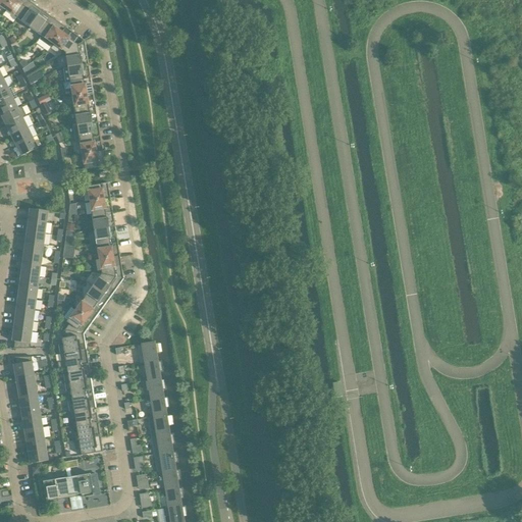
[(0,0),(0,6),(5,10),(12,0),(0,0)]
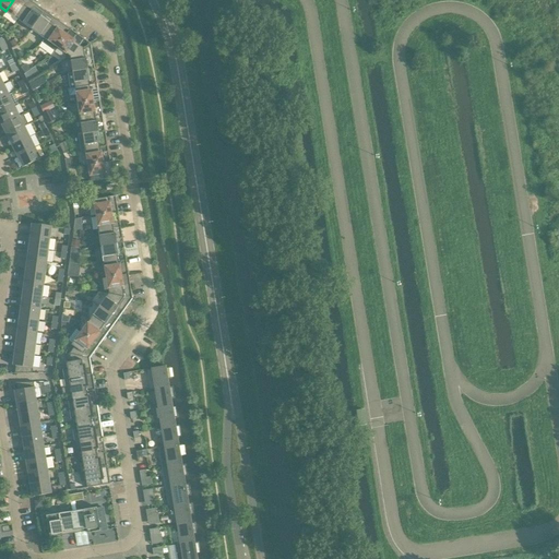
[(13,0),(6,11),(19,21),(32,2),(28,0),(13,0)]
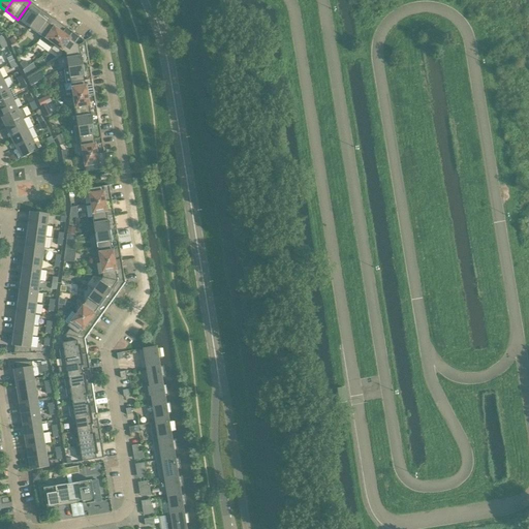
[(18,20),(30,28),(42,10),(30,2),(18,20)]
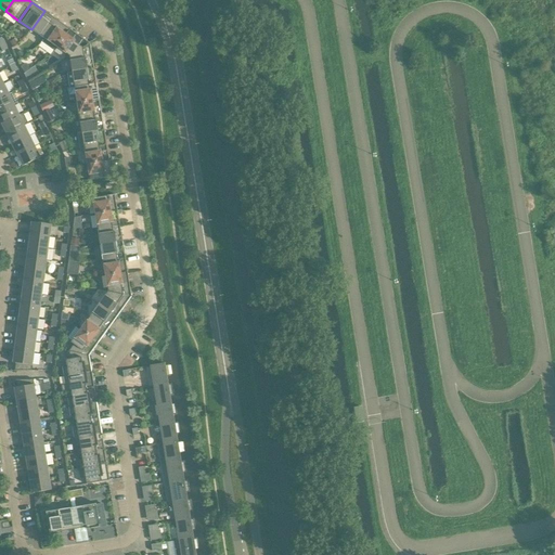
[(31,29),(43,38),(57,20),(44,11),(31,29)]
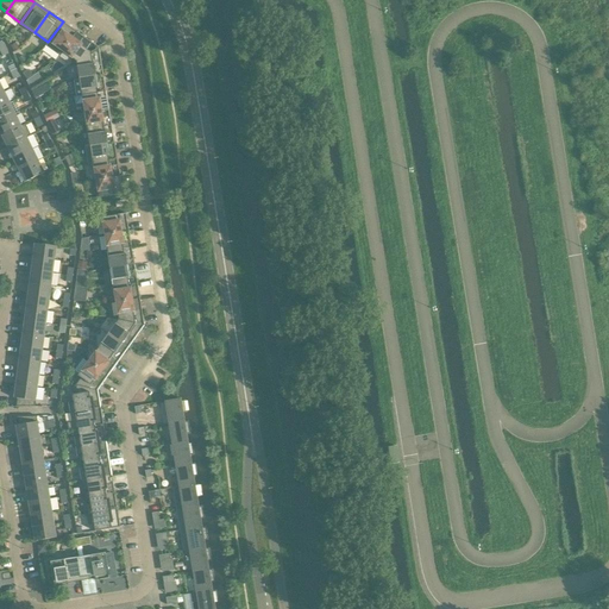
[(60,56),(62,52),(76,32),(63,22),(48,42),(45,46),(60,56)]
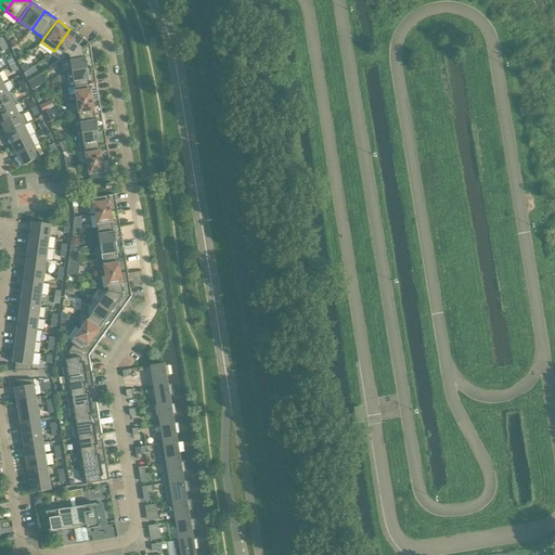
[(56,48),(69,56),(90,43),(69,29),(56,48)]
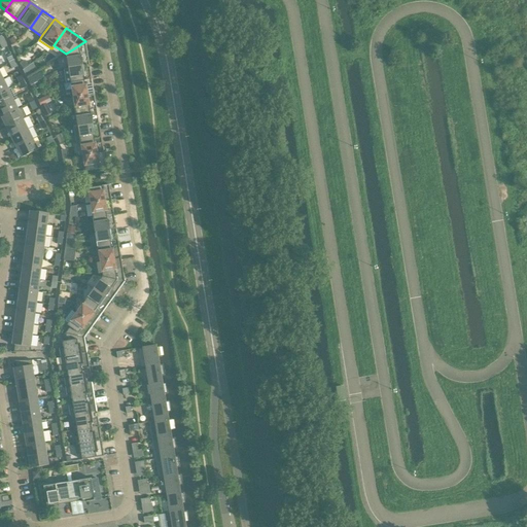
[(66,54),(68,68),(90,65),(85,41),(66,54)]
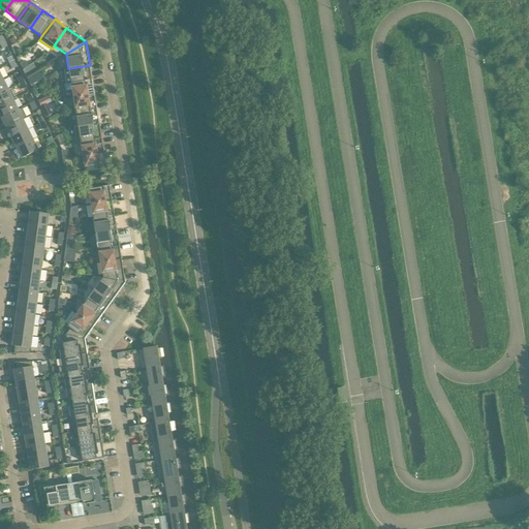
[(66,84),(70,84),(92,80),(90,65),(68,68),(64,69),(66,84)]
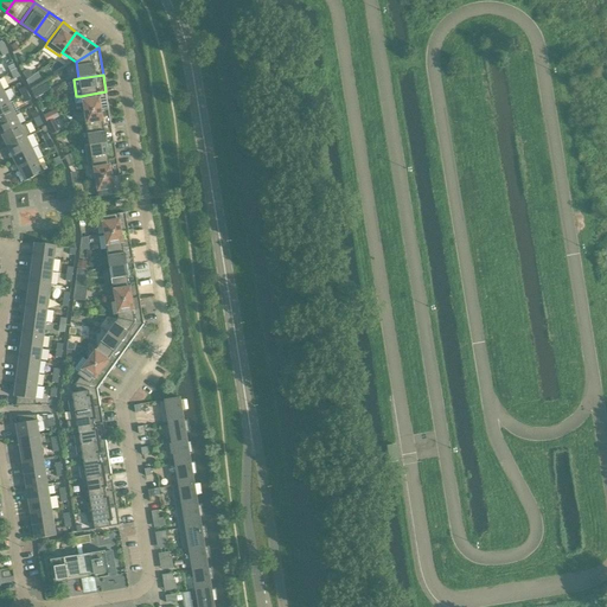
[(0,93),(0,107),(10,103),(4,91),(0,93)]
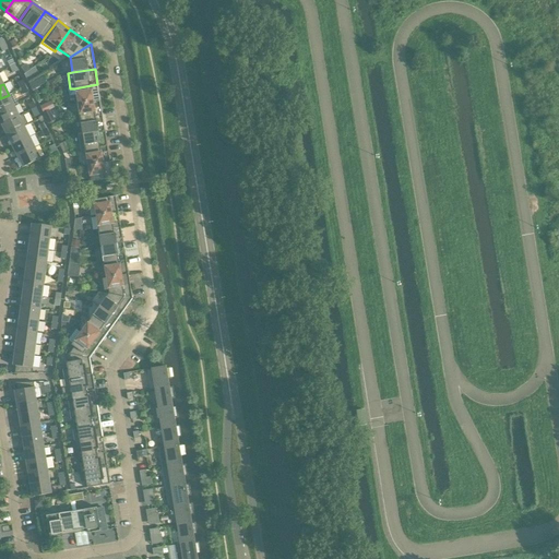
[(76,96),(78,104),(99,100),(97,84),(74,88),(70,88),(68,90),(69,97),(76,96)]
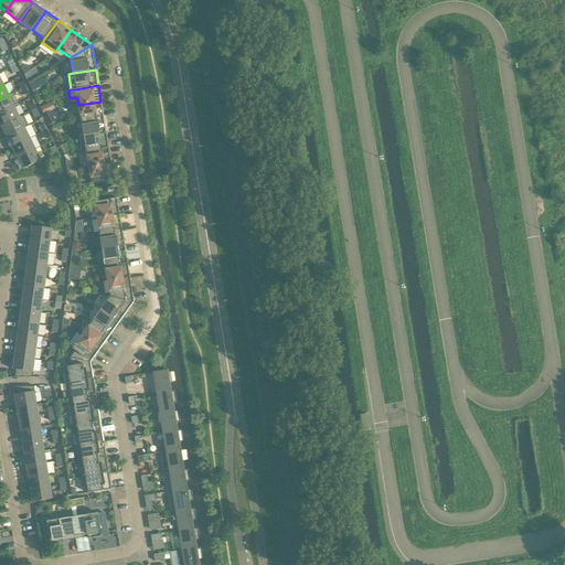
[(0,99),(0,113),(14,107),(19,105),(13,94),(9,96),(0,99)]
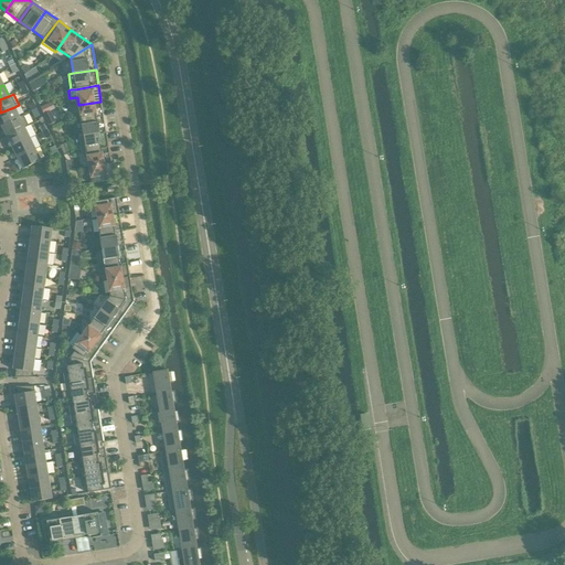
[(78,105),(81,120),(104,117),(100,102),(78,105)]
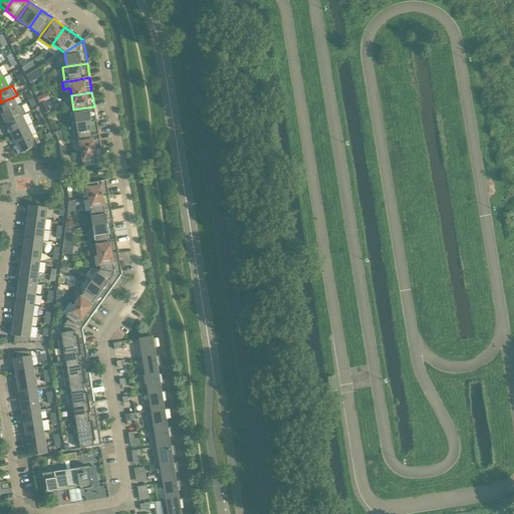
[(47,93),(37,98),(40,104),(46,101),(50,99),(47,93)]
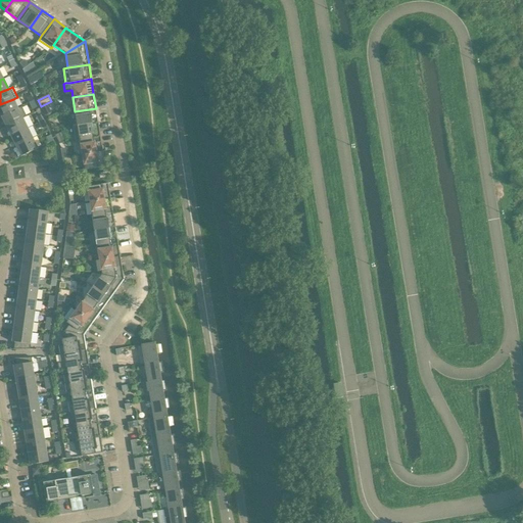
[(0,104),(0,114),(1,116),(18,108),(13,99),(0,104)]
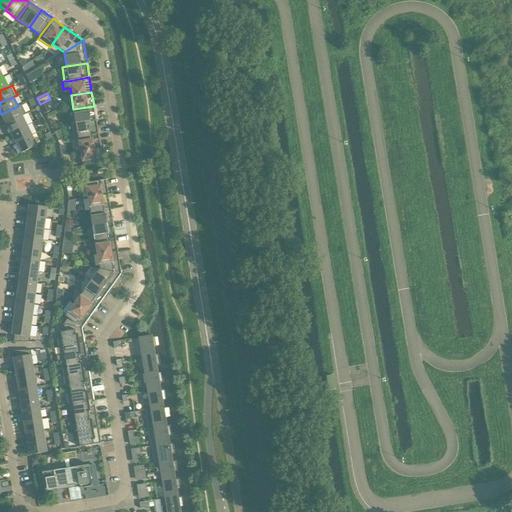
[(46,101),(40,104),(45,115),(51,112),(46,101)]
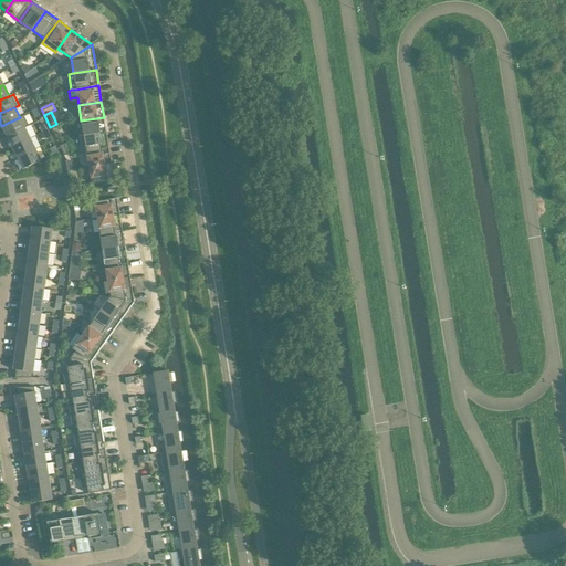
[(1,126),(7,137),(24,128),(29,126),(23,115),(20,117),(1,126)]
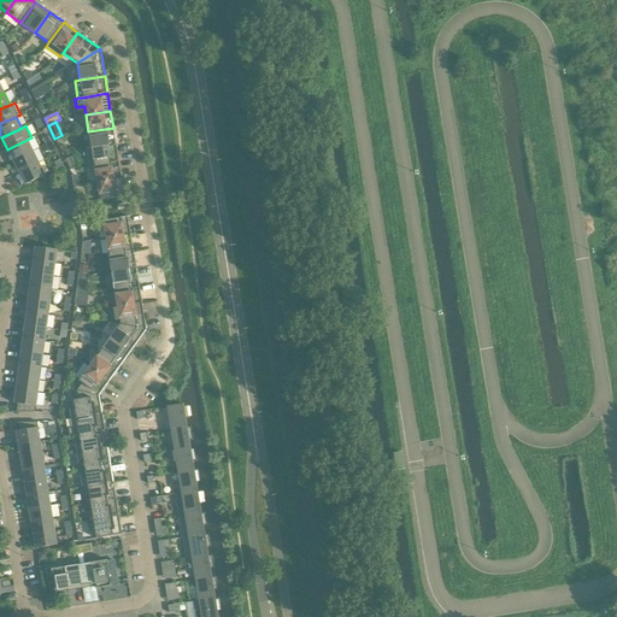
[(88,131),(90,150),(116,145),(113,128),(88,131)]
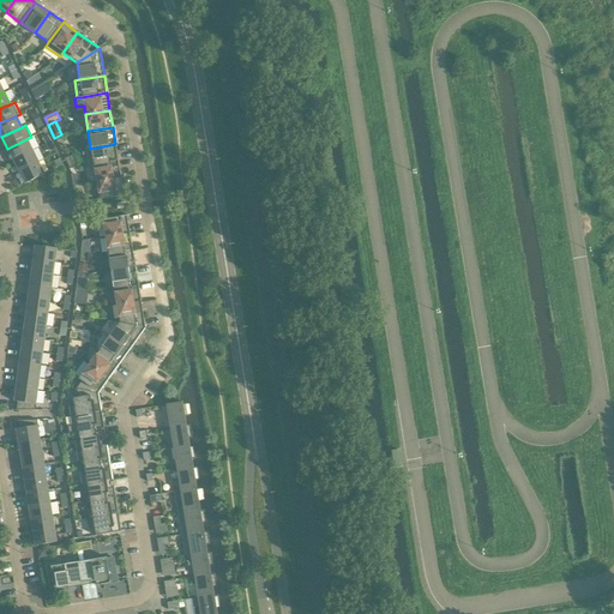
[(7,149),(13,161),(32,151),(26,139),(7,149)]
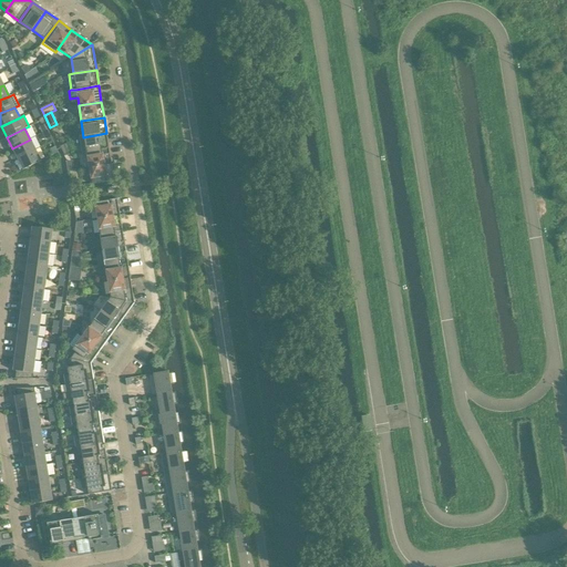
[(83,137),(86,153),(109,148),(106,133),(83,137)]
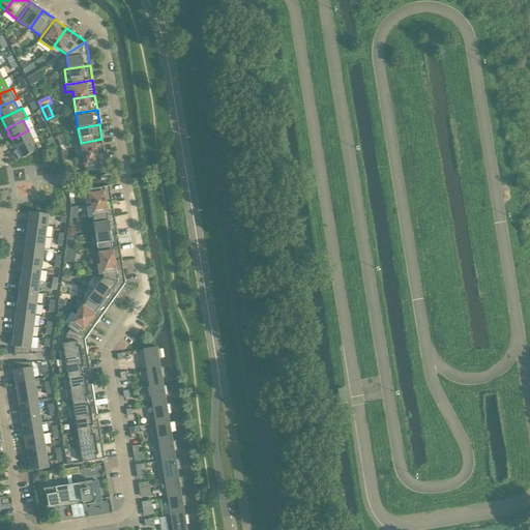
[(11,139),(16,148),(33,140),(28,130),(11,139)]
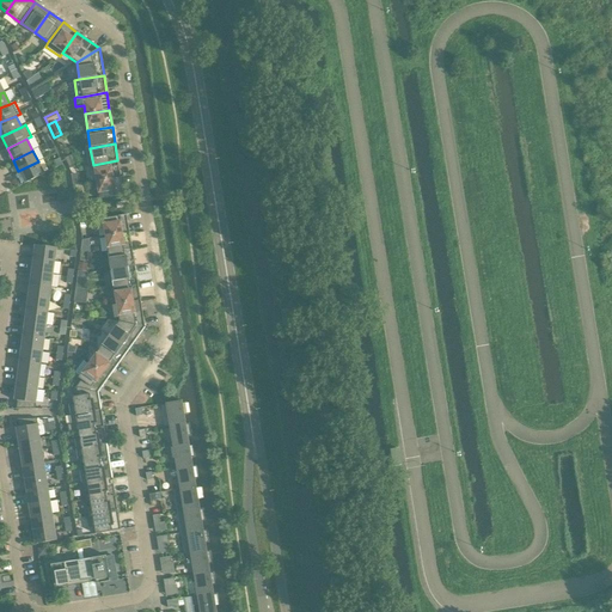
[(93,165),(96,182),(121,178),(117,160),(93,165)]
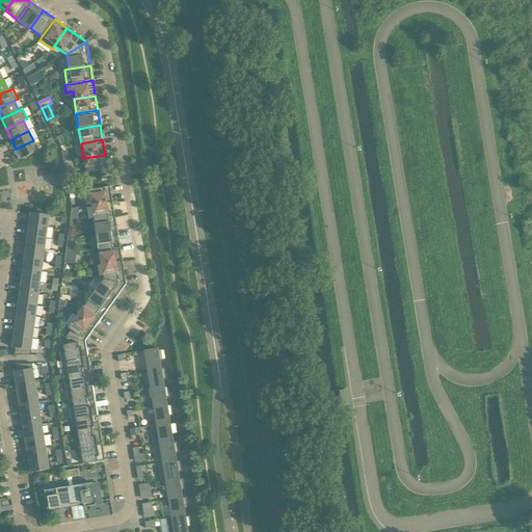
[(33,140),(16,149),(21,160),(38,151),(33,140)]
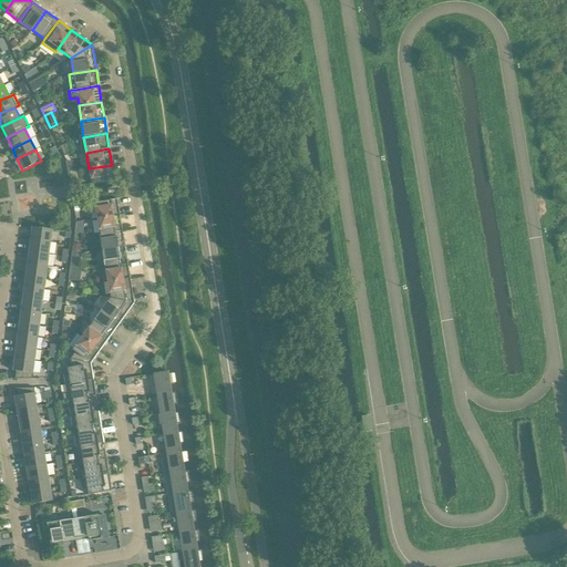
[(112,165),(89,168),(92,185),(114,181),(112,165)]
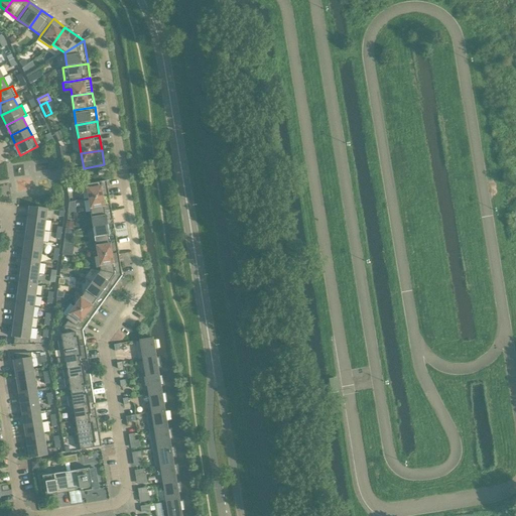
[(86,184),(89,200),(109,196),(107,181),(86,184)]
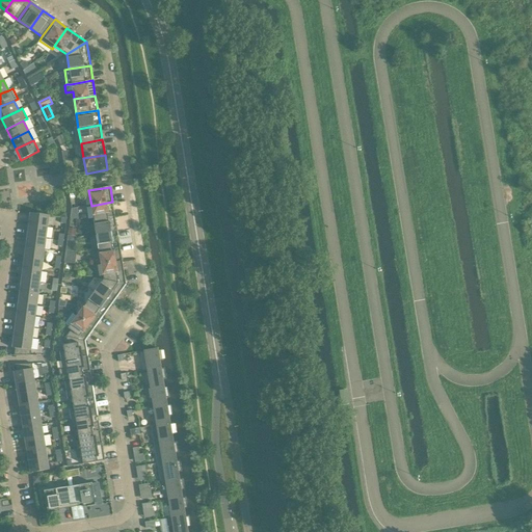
[(91,206),(94,220),(114,217),(112,202),(91,206)]
